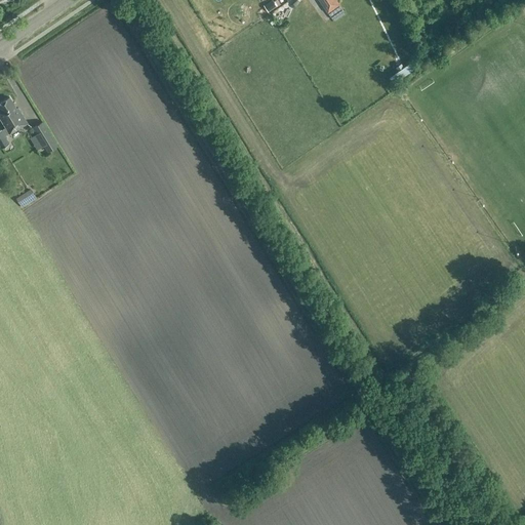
[(263,6),(268,12),(276,6),(272,0),(263,6)]
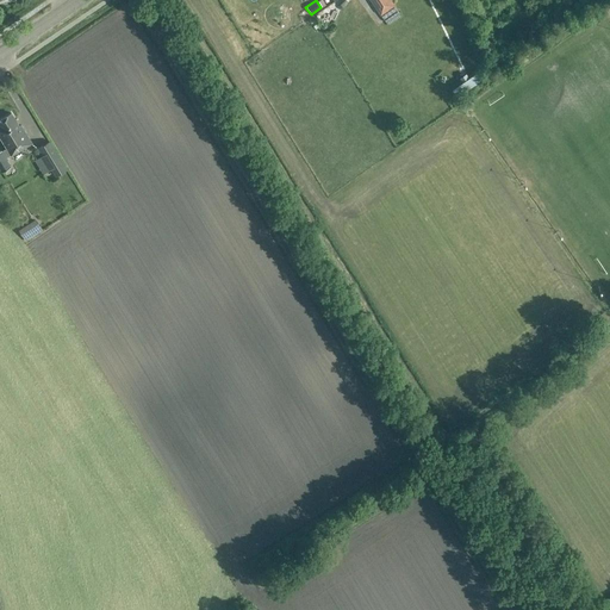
[(369,0),(380,16),(394,5),(391,0),(369,0)]
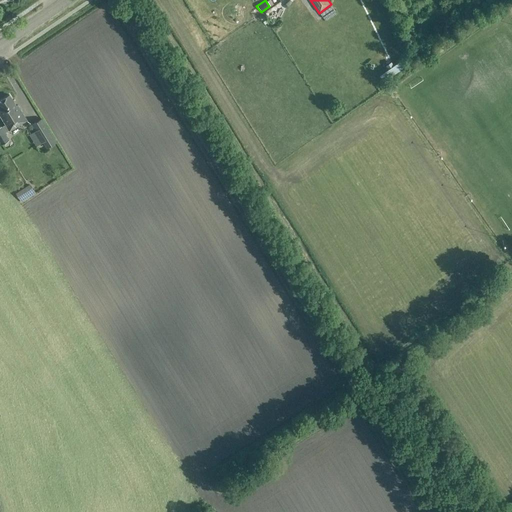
[(201,46),(205,52),(212,48),(208,42),(201,46)]
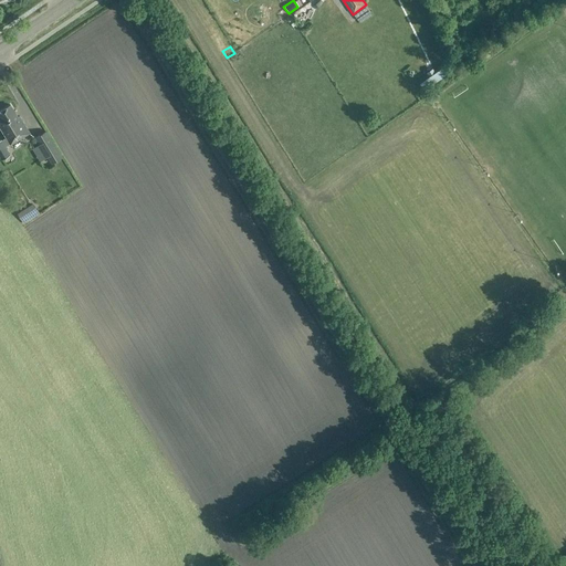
[(423,90),(450,72),(444,64),(419,83),(423,90)]
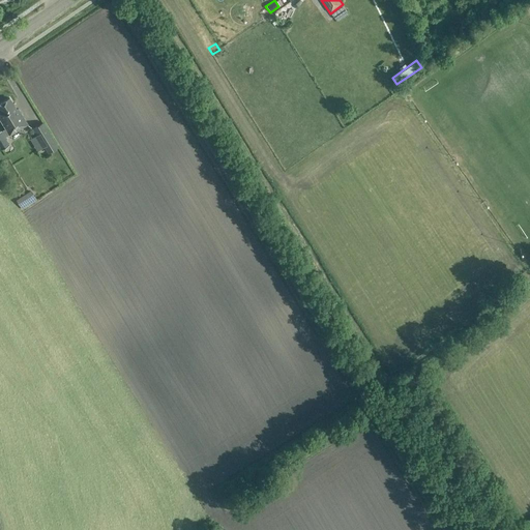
[(4,138),(27,124),(18,110),(17,110),(9,98),(0,104),(0,110),(1,112),(0,112),(0,119),(6,129),(1,131),(0,131),(0,146),(2,150),(9,146),(4,138)]
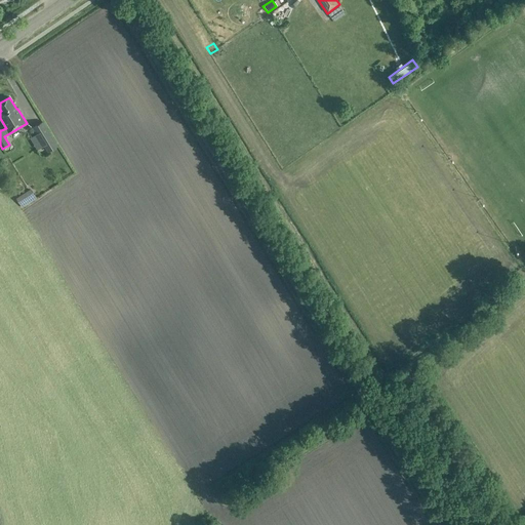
[(57,147),(42,122),(32,128),(47,153),(57,147)]
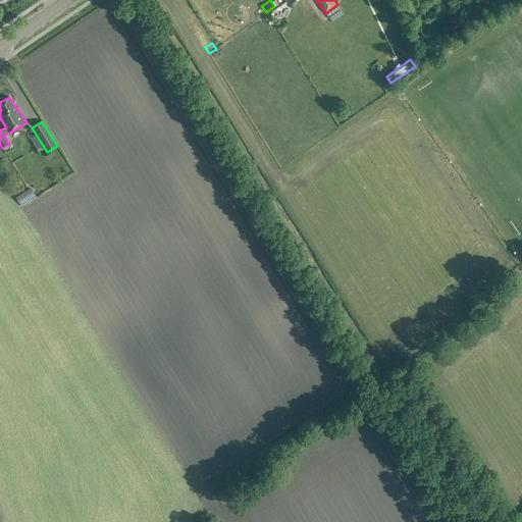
[(20,194),(16,197),(21,206),(27,203),(35,198),(37,197),(32,188),(30,189),(20,194)]
